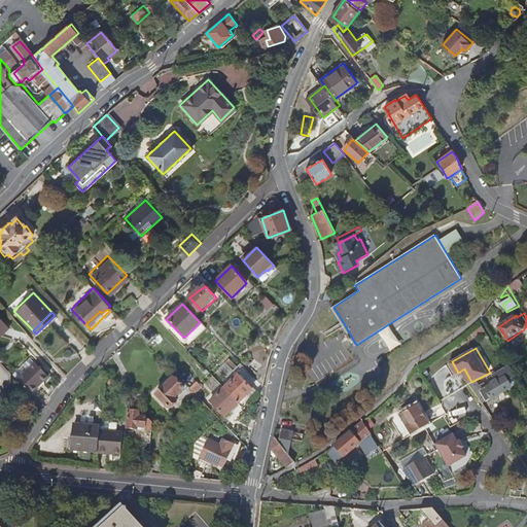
[(234,362),(227,355),(222,359),(229,366),(234,362)]
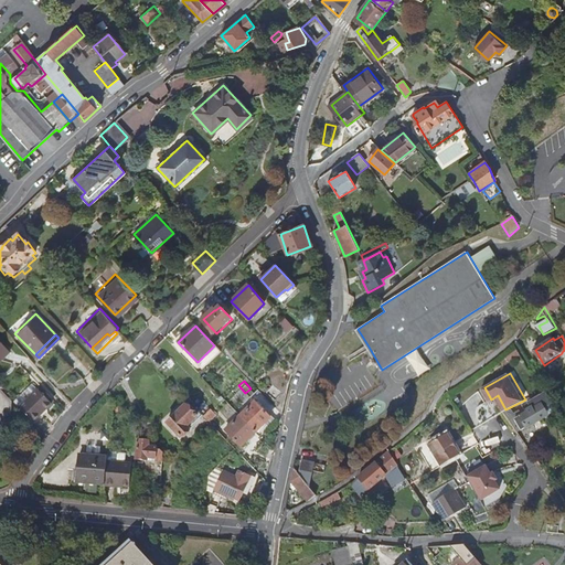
[(415,391),(409,383),(403,387),(407,395),(415,391)]
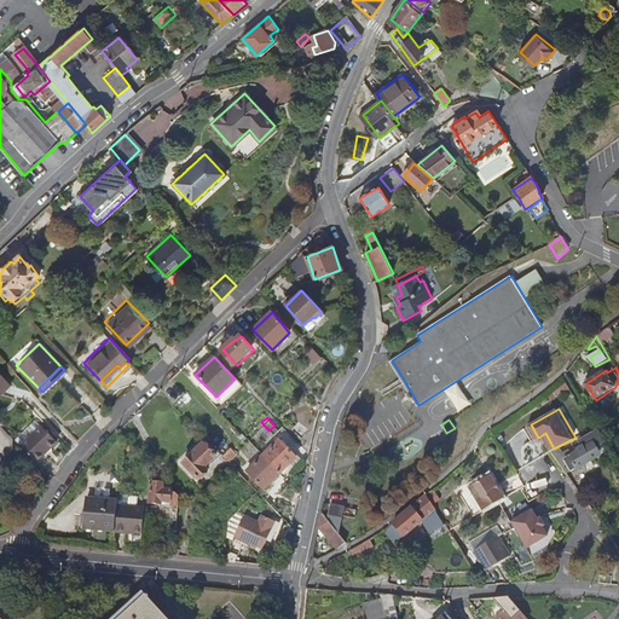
[(18,446),(32,462),(53,443),(39,427),(18,446)]
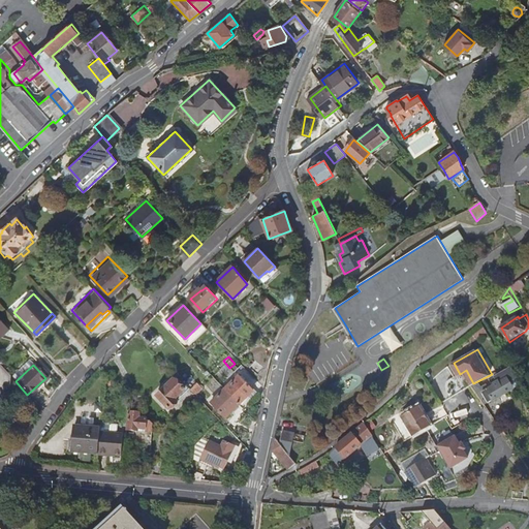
[(518,379),(511,369),(497,376),(499,380),(494,383),(495,385),(491,387),(489,384),(484,387),(485,391),(484,392),(489,402),(514,389),(511,382),(518,379)]
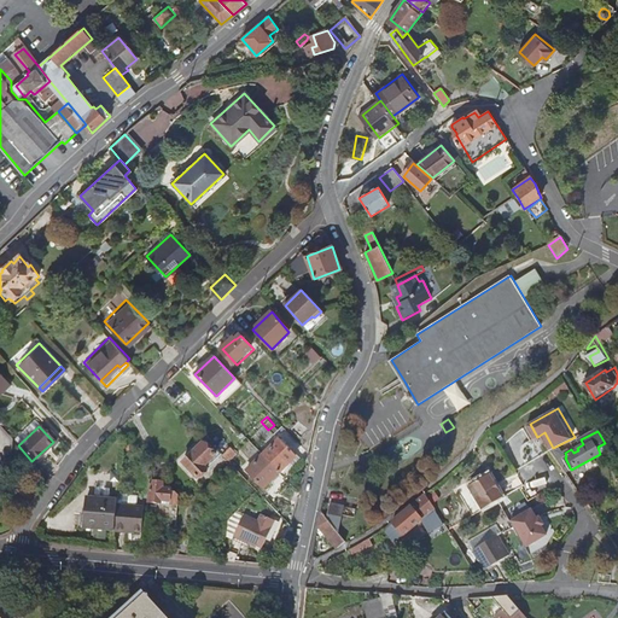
[(305,461),(308,452),(291,432),(285,438),(305,461)]
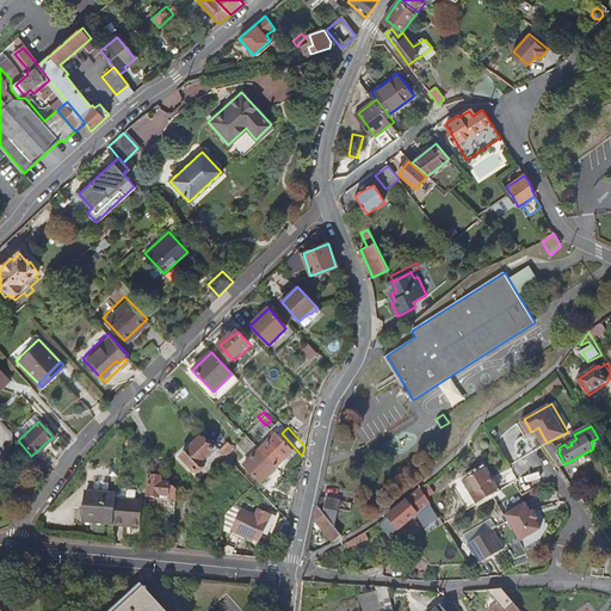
[(257,446),(273,464),(289,449),(272,432),(257,446)]
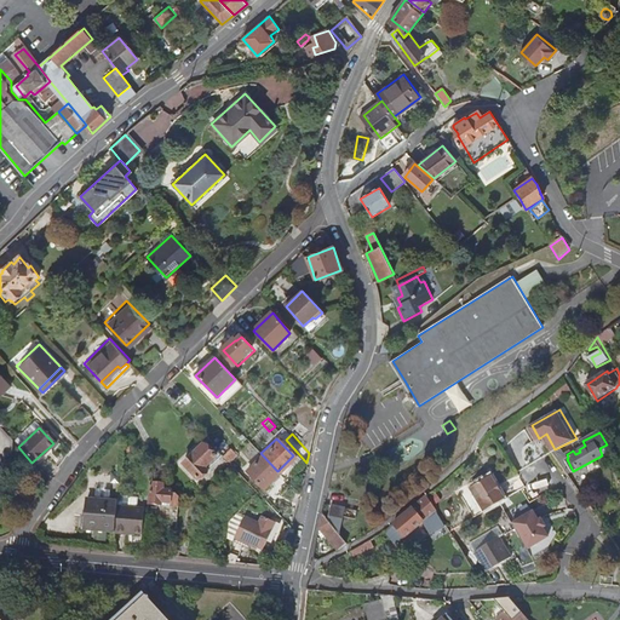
[(185,460),(200,476),(210,468),(206,464),(217,453),(206,441),(185,460)]
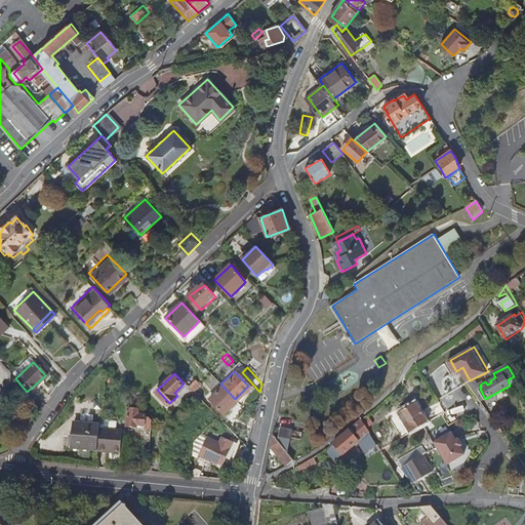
[(187,381),(192,388),(197,381),(192,376),(187,381)]
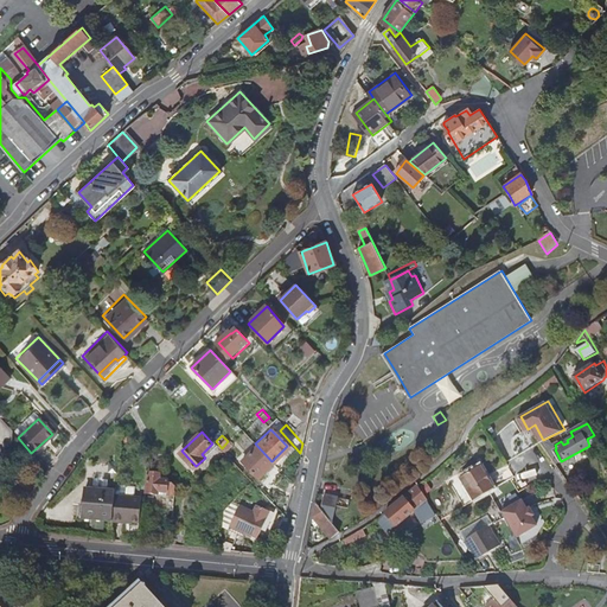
[(272,461),(255,443),(238,459),(256,477),(272,461)]
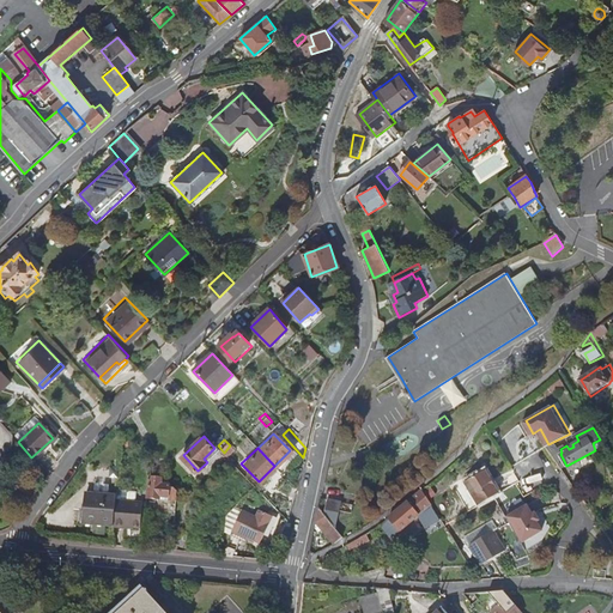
[(161,474),(158,472),(151,471),(149,499),(159,501),(161,496),(169,497),(170,486),(165,486),(165,480),(159,479),(161,474)]
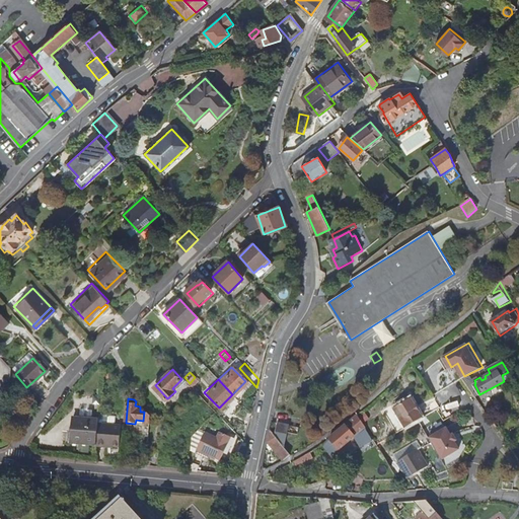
[(403,429),(421,419),(410,398),(392,409),(403,429)]
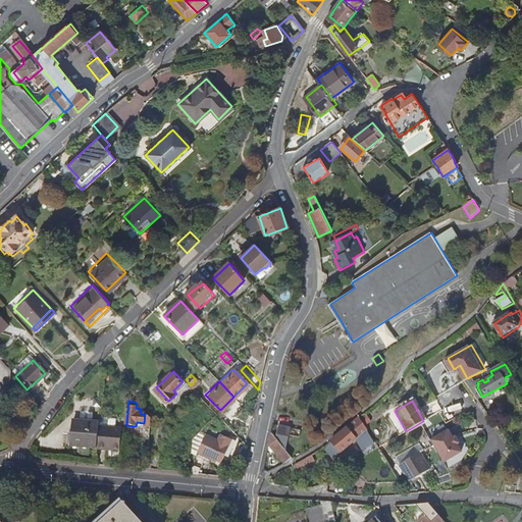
[(362,416),(333,439),(343,451),(358,438),(357,436),(368,427),(362,416)]
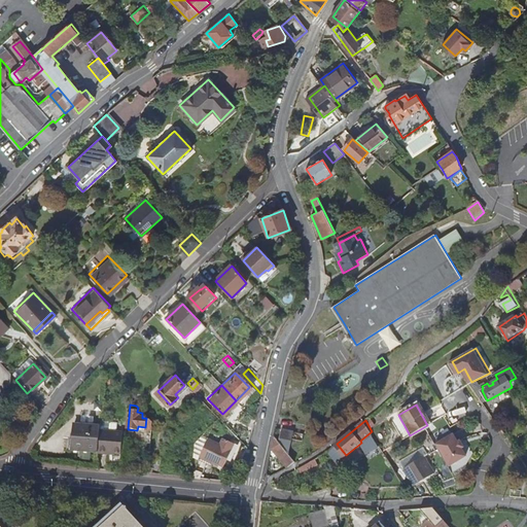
[(100,425),(74,423),(72,450),(98,452),(99,429),(100,425)]
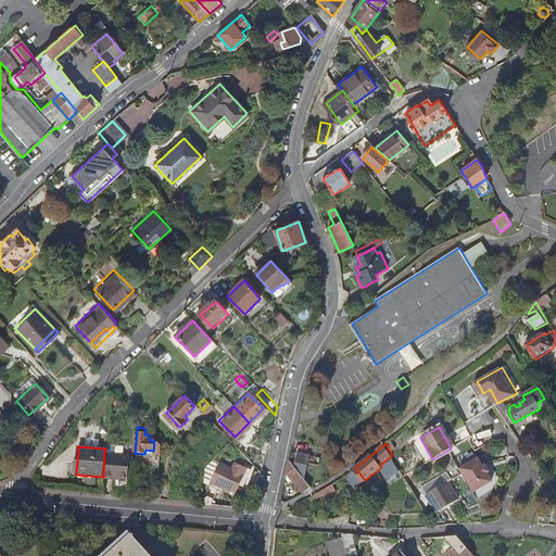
[(129,454),(104,453),(103,477),(114,478),(114,476),(128,477),(129,454)]
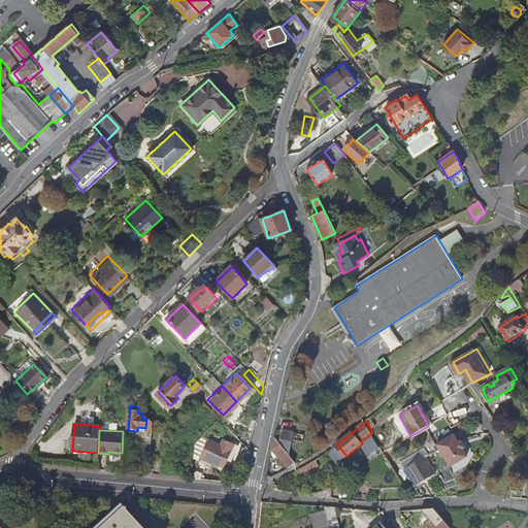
[(283,443),(293,455),(297,433),(285,431),(283,443)]
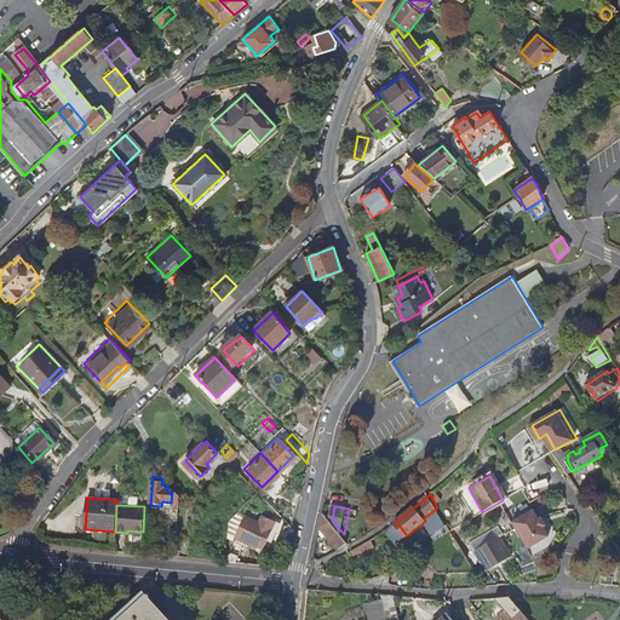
[(535,509),(515,521),(530,547),(551,535),(535,509)]
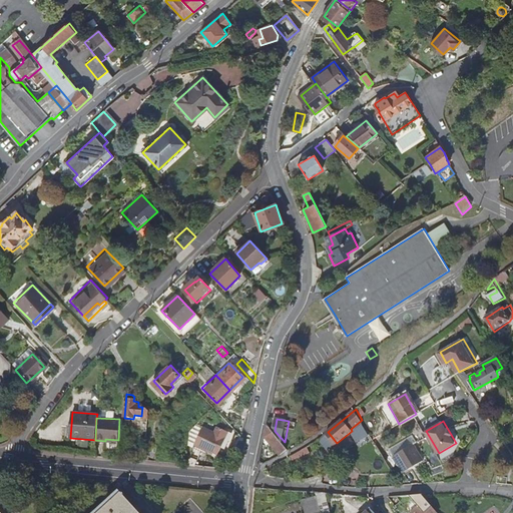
[(283,454),(291,450),(285,442),(275,431),(270,425),(268,436),(283,454)]
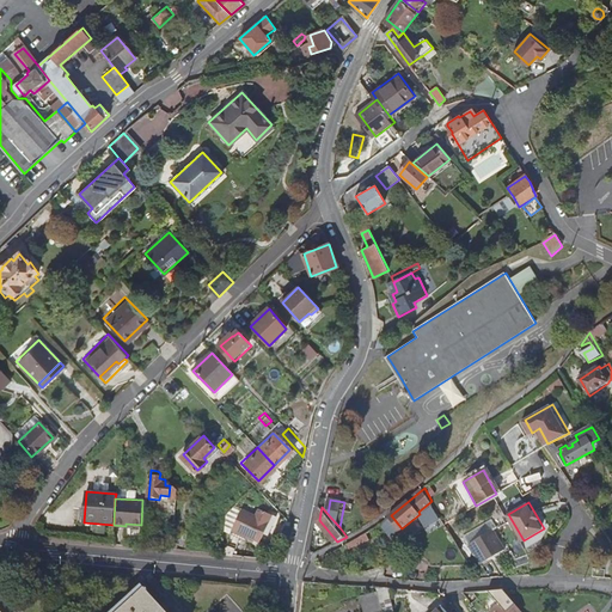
[(240,509),(231,530),(246,538),(246,537),(259,543),(269,522),(268,522),(271,515),(259,509),(256,516),(240,509)]
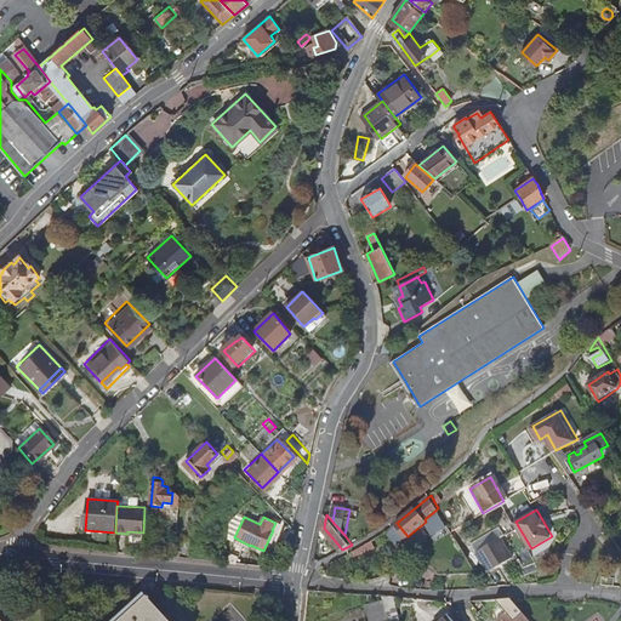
[(500,537),(476,552),(488,573),(512,558),(500,537)]
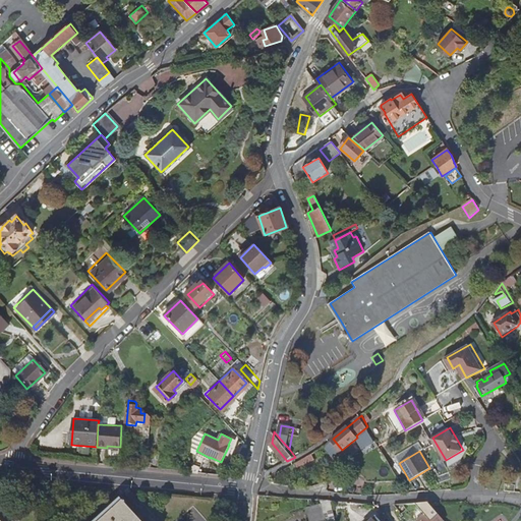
[(145,520),(141,517),(124,499),(99,520),(145,520)]
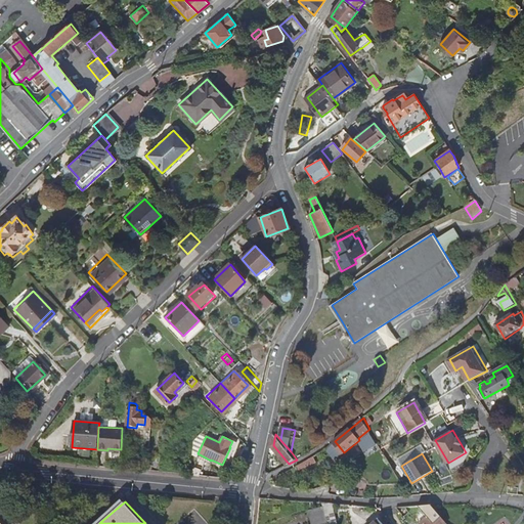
[(333,505),(321,504),(322,508),(325,520),(330,523),(332,523),(337,523),(333,505)]
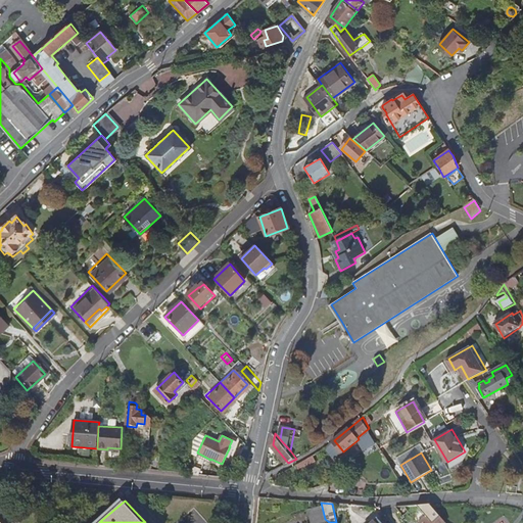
[(444,522),(438,515),(433,510),(428,504),(416,505),(426,517),(418,522),(444,522)]
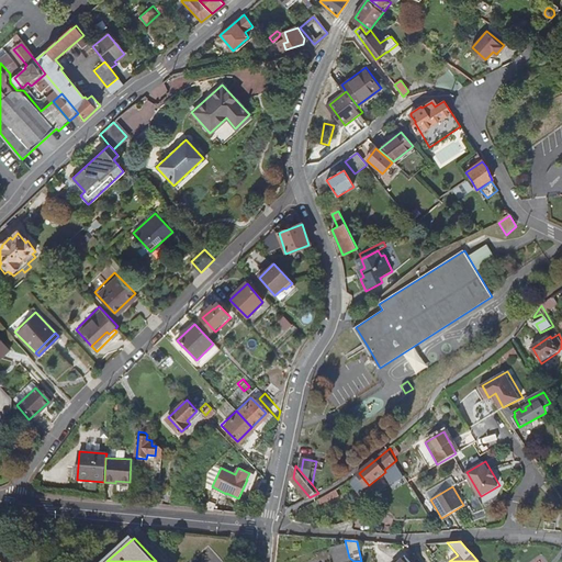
[(349,558),(346,544),(332,549),(334,561),(344,561),(350,561),(349,558)]
